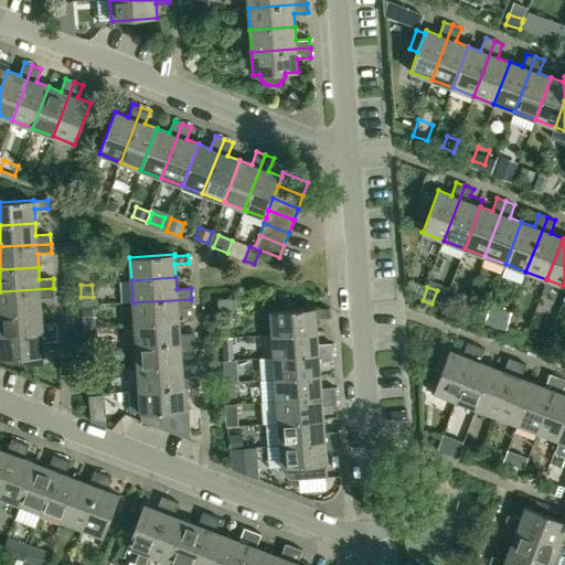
[(0,291),(0,313),(42,310),(41,298),(54,297),(53,288),(0,291)]
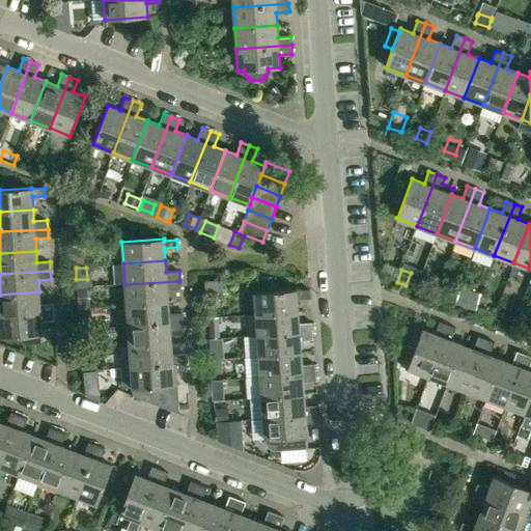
[(124,284),(127,305),(168,302),(167,289),(180,288),(179,281),(124,284)]
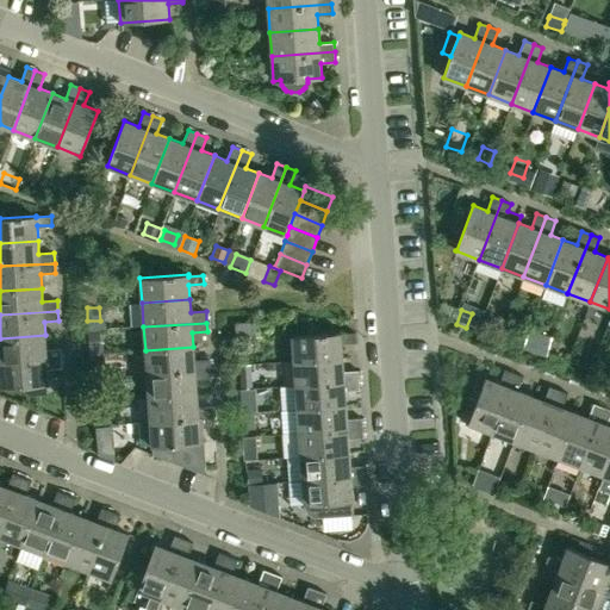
[(256,323),(237,324),(238,338),(257,337),(256,323)]
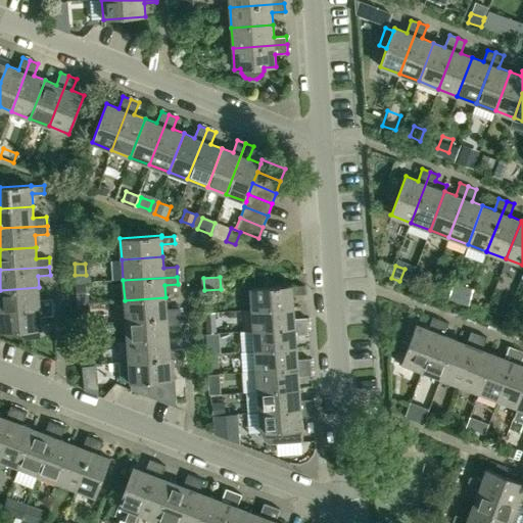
[(86,296),(86,284),(76,284),(77,296),(86,296)]
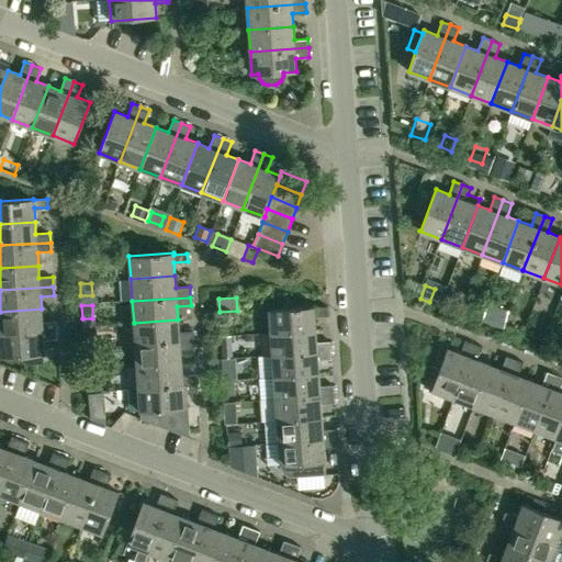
[(328,315),(327,306),(269,310),(271,333),(315,329),(314,316),(328,315)]
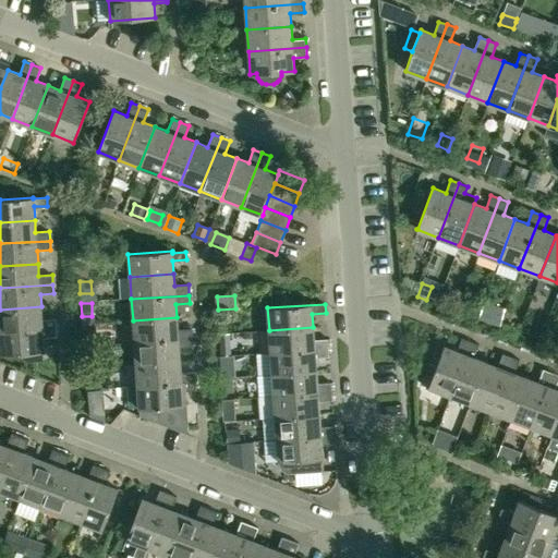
[(0,310),(0,331),(56,328),(56,318),(41,319),(41,306),(0,310)]
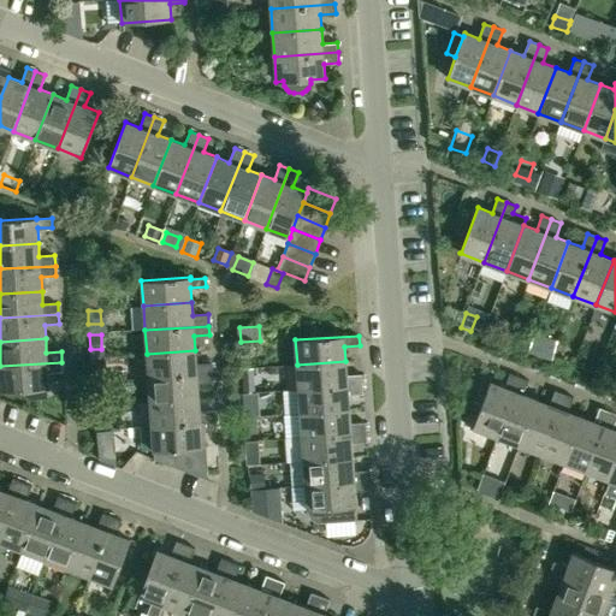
[(147,354),(148,378),(212,373),(212,362),(196,363),(195,350),(147,354)]
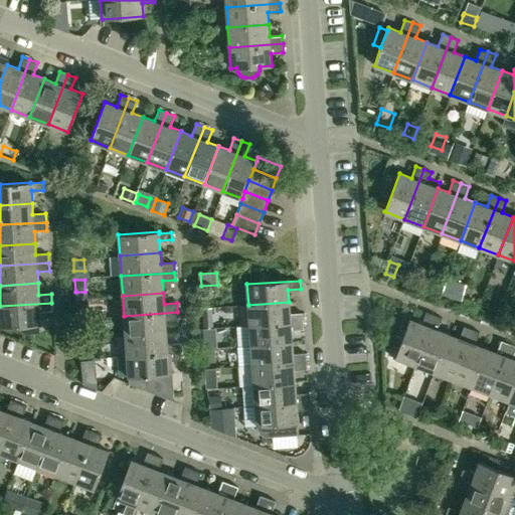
[(248,305),(249,325),(303,321),(303,313),(290,313),(289,302),(248,305)]
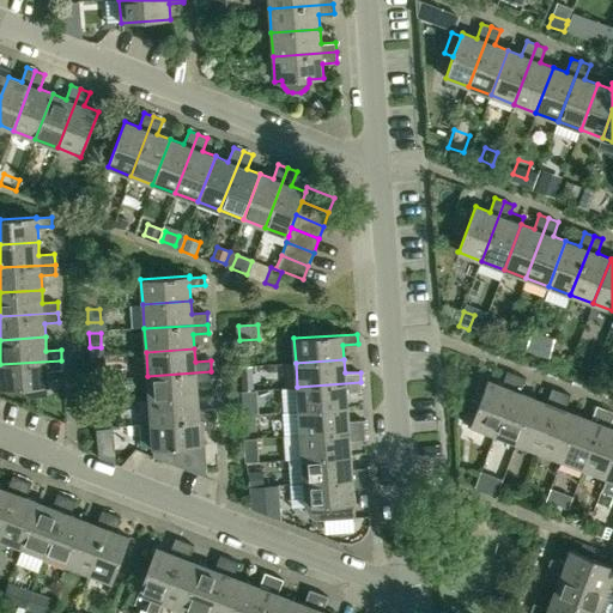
[(48,370),(62,369),(61,360),(0,364),(0,388),(49,386),(48,370)]
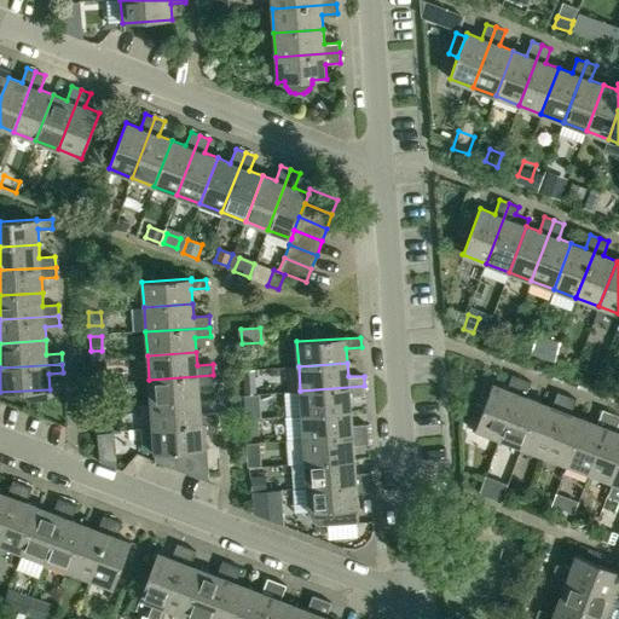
[(255,383),(254,370),(243,370),(243,383),(255,383)]
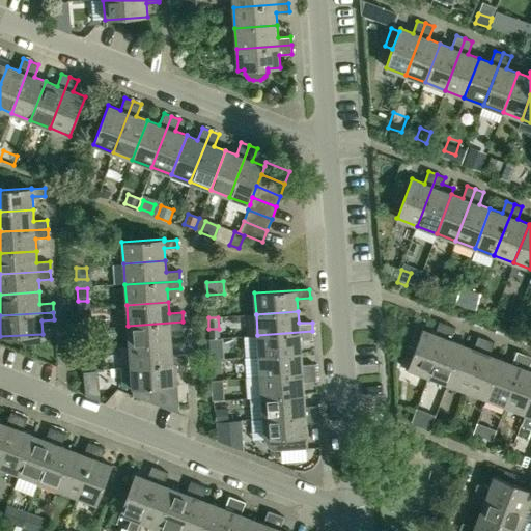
[(128,326),(130,346),(171,343),(170,331),(184,330),(183,322),(128,326)]
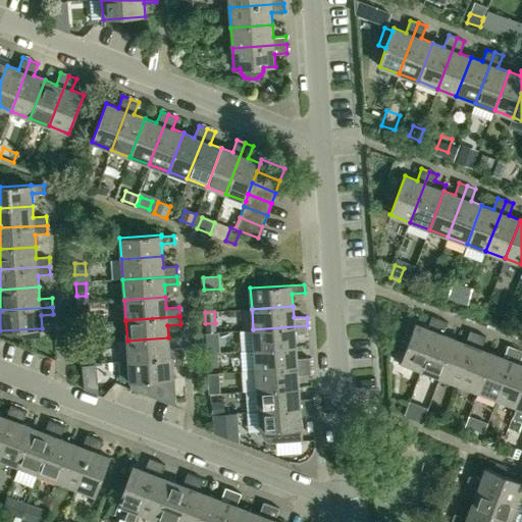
[(401,362),(420,369),(439,319),(432,316),(427,328),(415,324),(411,336),(401,362)]
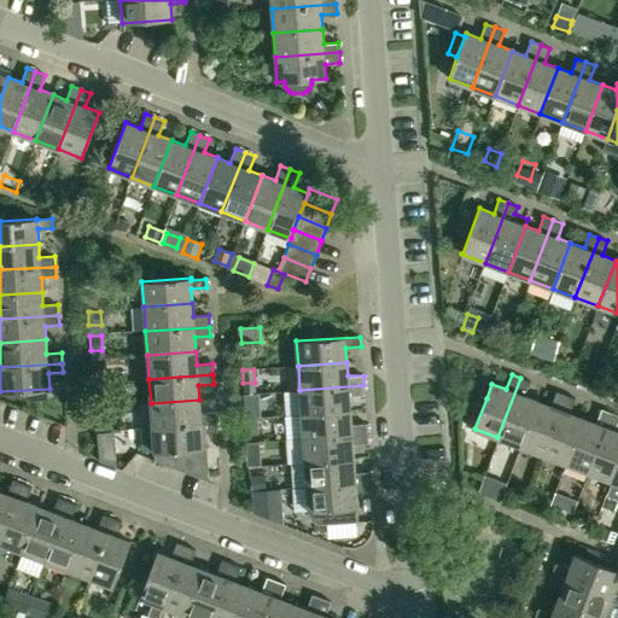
[(497,437),(520,447),(537,401),(525,396),(530,382),(520,378),(497,437)]
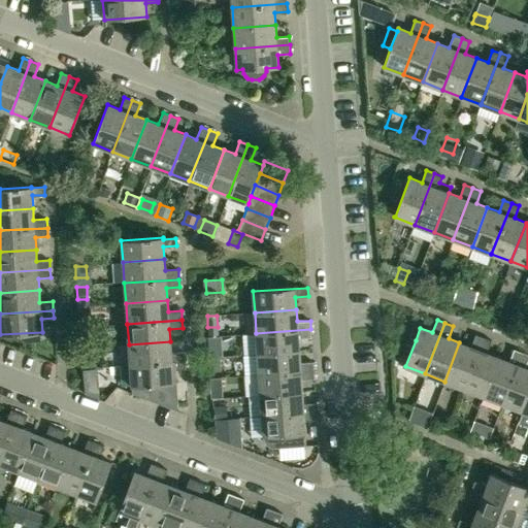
[(256,333),(258,354),(299,351),(298,337),(311,337),(310,329),(256,333)]
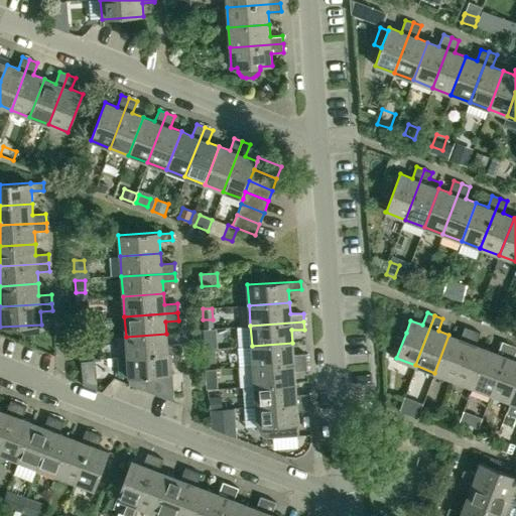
[(460,339),(448,335),(434,373),(454,380),(473,330),(465,327),(460,339)]
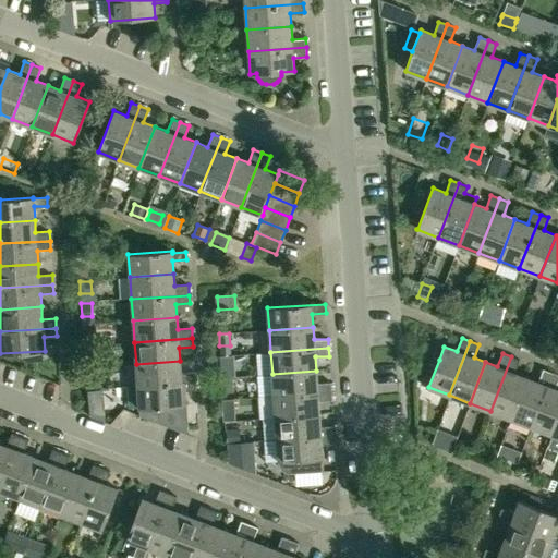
[(220,370),(231,368),(230,355),(219,356),(220,370)]
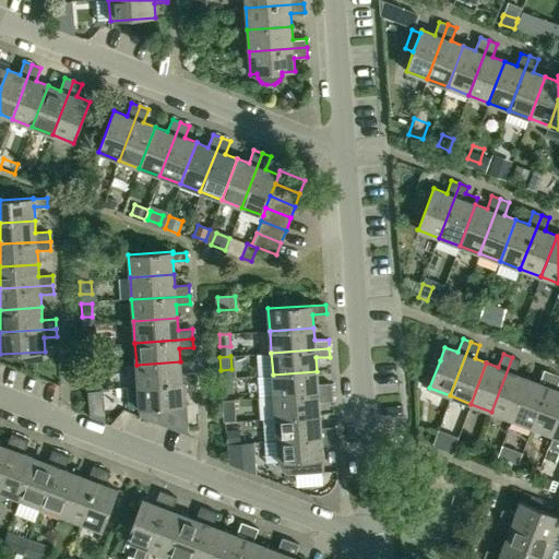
[(432,357),(421,384),(429,388),(440,360),(432,357)]
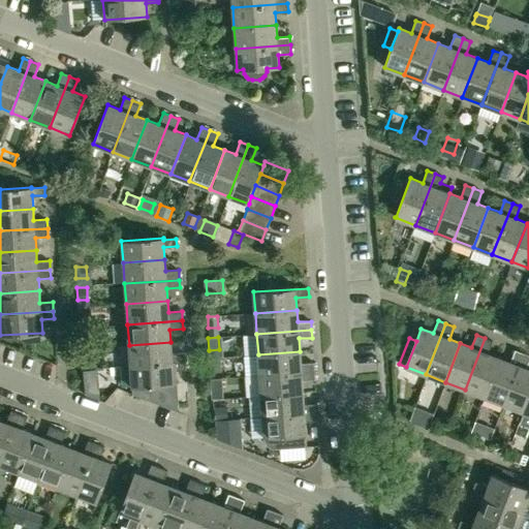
[(465,390),(484,397),(499,359),(488,353),(493,341),(485,338),(465,390)]
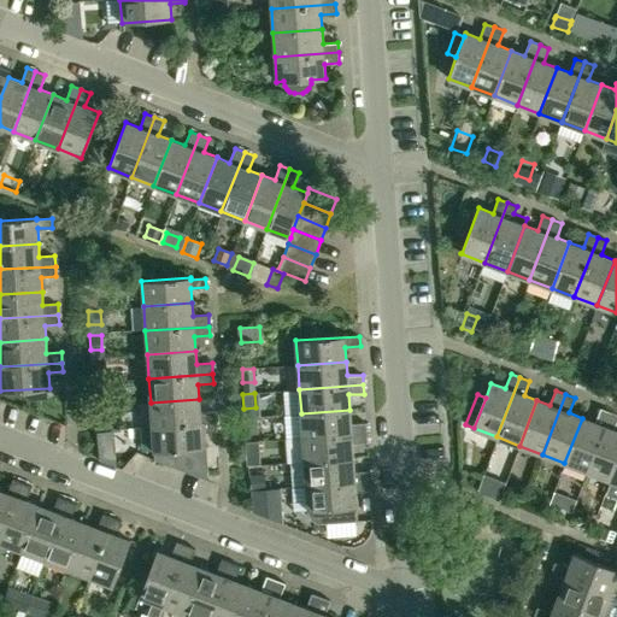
[(151,403),(152,427),(216,422),(216,411),(200,412),(199,399),(151,403)]
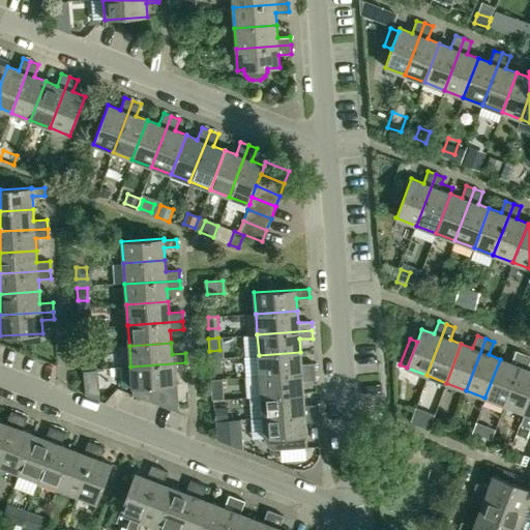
[(83,371),(96,370),(95,350),(81,351),(83,371)]
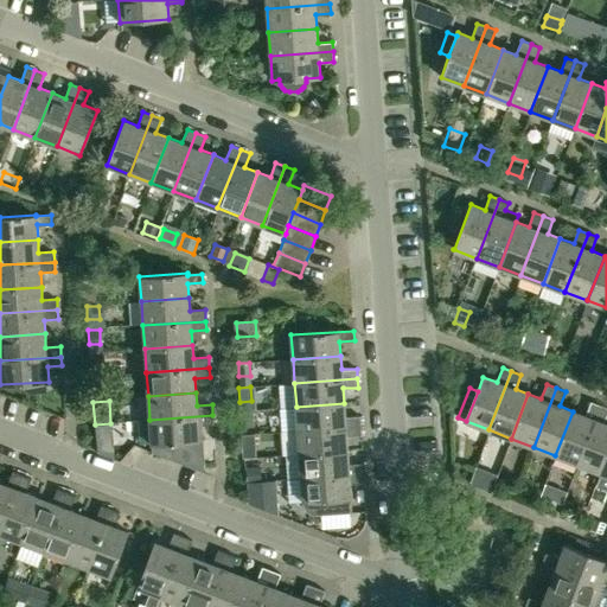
[(586,416),(573,411),(555,455),(577,464),(601,406),(590,402),(586,416)]
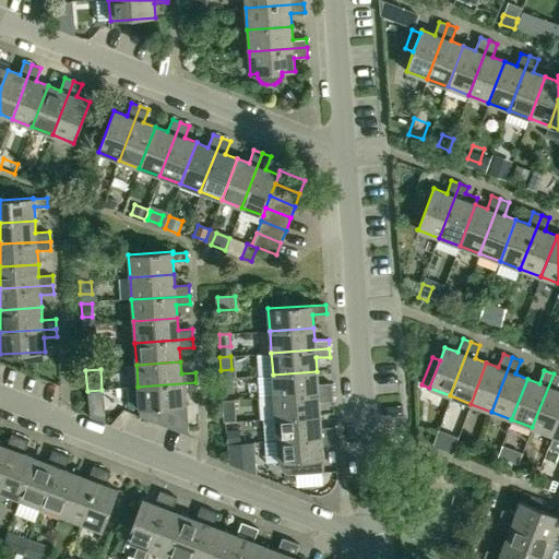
[(273,375),(274,396),(332,392),(332,383),(318,383),(317,371),(273,375)]
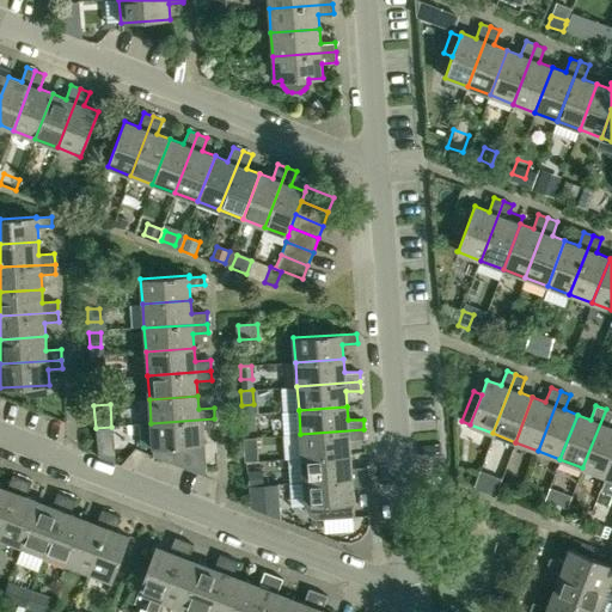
[(582,467),(604,476),(611,456),(611,427),(609,427),(611,417),(611,410),(606,409),(582,467)]
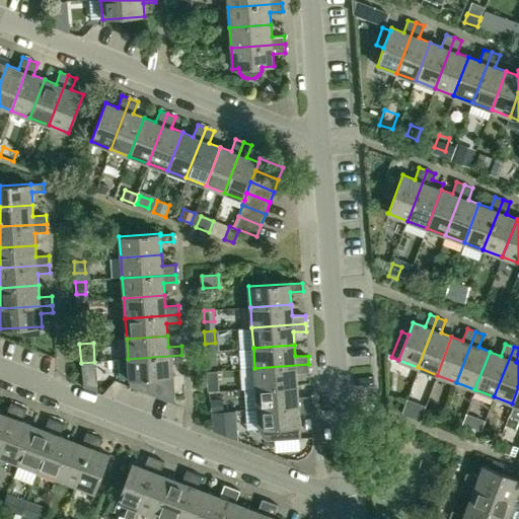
[(166,376),(170,376),(169,363),(182,362),(181,355),(128,359),(130,379),(166,376)]
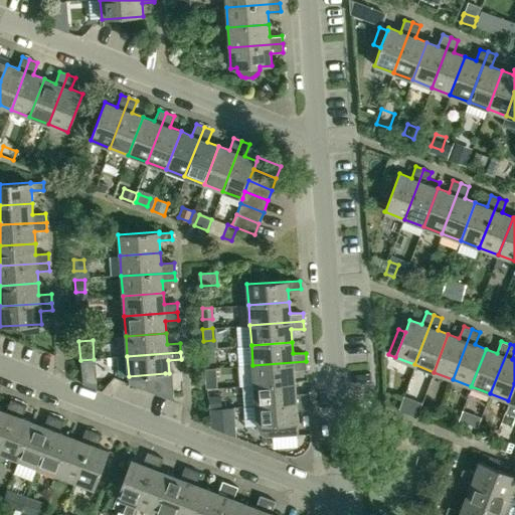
[(252,365),(254,385),(295,382),(294,370),(307,369),(306,361),(252,365)]
